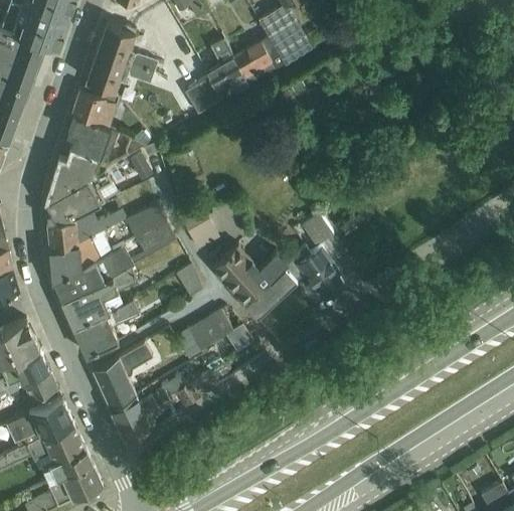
[(9,0),(5,13),(61,33),(61,31),(65,21),(72,0),(9,0)]
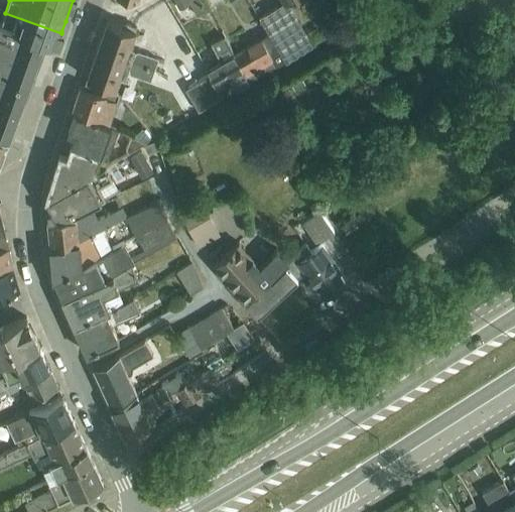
[(203,0),(171,0),(179,12),(190,6),(197,18),(210,11),(203,0)]
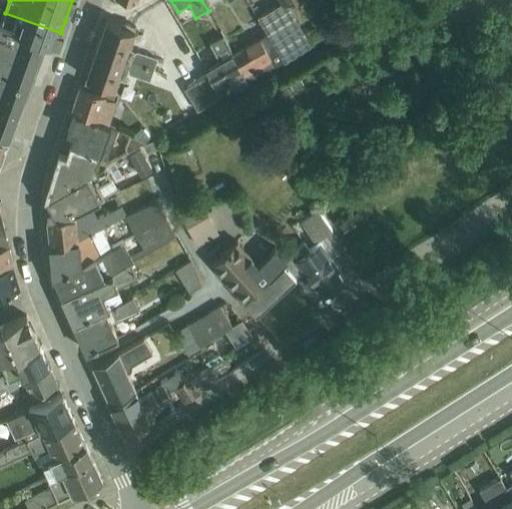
[(201,0),(208,11),(225,1),(224,0),(201,0)]
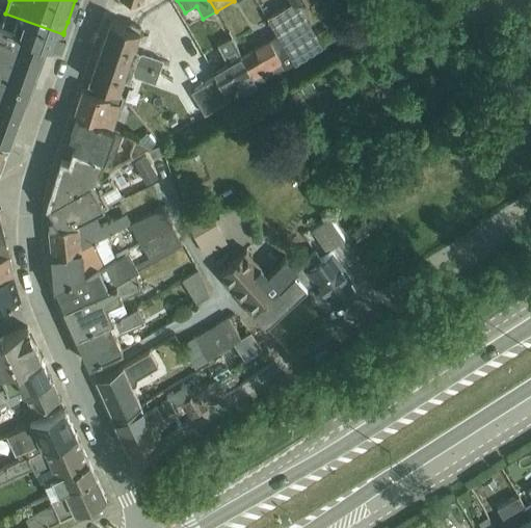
[(294,4),(285,8),(299,32),(308,27),(294,4)]
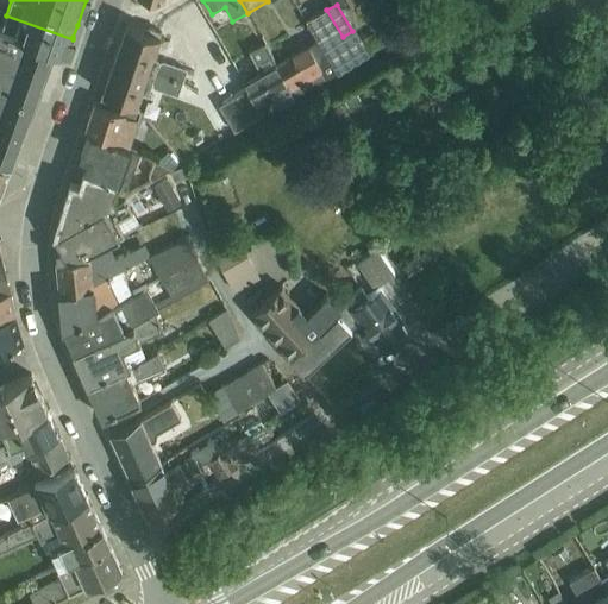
[(326,10),(305,23),(323,50),(338,74),(367,56),(352,31),(343,37),(326,10)]
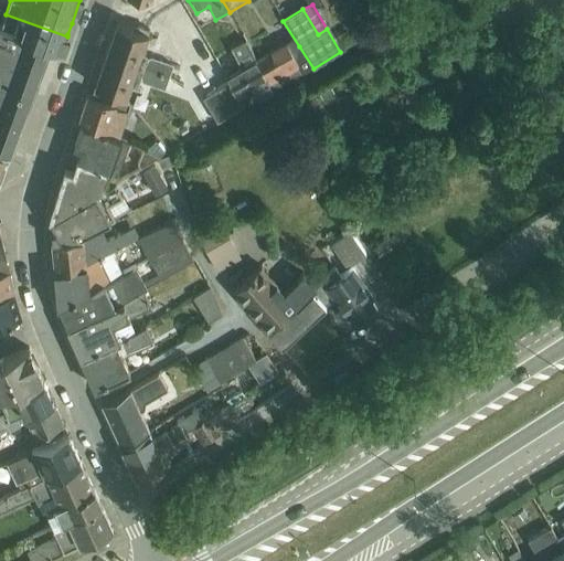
[(6,14),(1,27),(60,48),(60,49),(62,50),(63,50),(67,36),(6,14)]
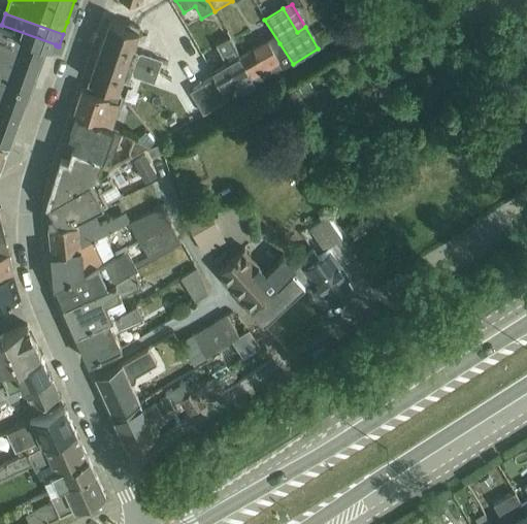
[(105,34),(98,54),(158,73),(162,62),(140,55),(137,56),(137,58),(135,57),(137,50),(133,48),(139,30),(127,26),(123,28),(108,23),(105,34)]
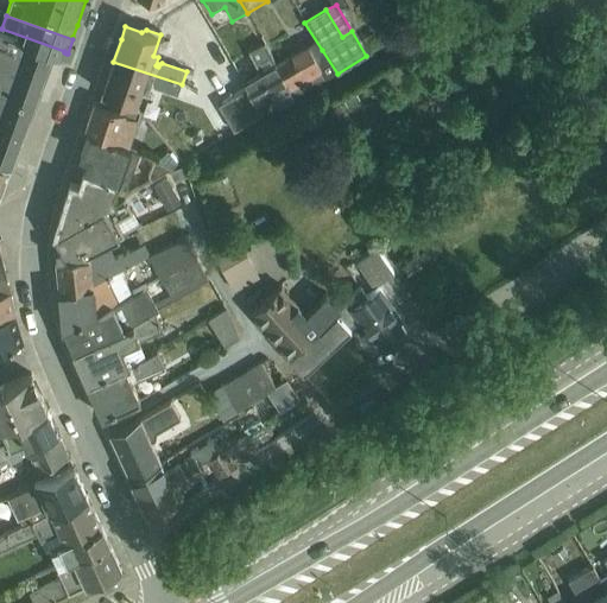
[(1,29),(0,32),(52,50),(67,55),(68,54),(67,54),(64,52),(64,51),(1,29)]
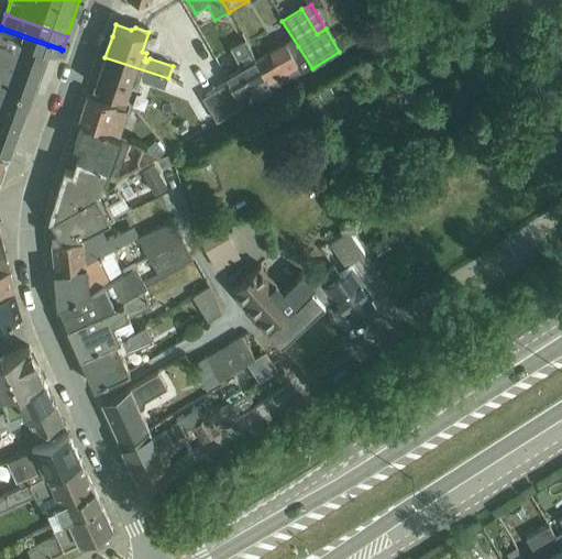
[(0,84),(31,96),(48,46),(0,30),(0,84)]
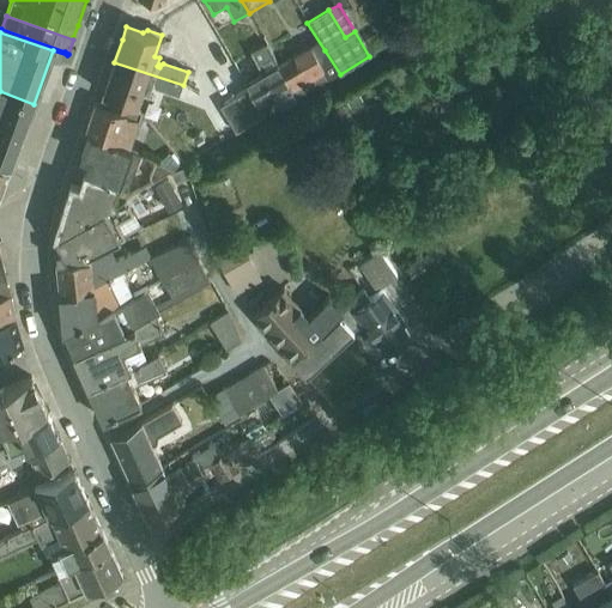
[(261,74),(244,84),(248,91),(259,108),(276,98),(282,108),(296,99),(277,66),(266,46),(249,53),(261,74)]
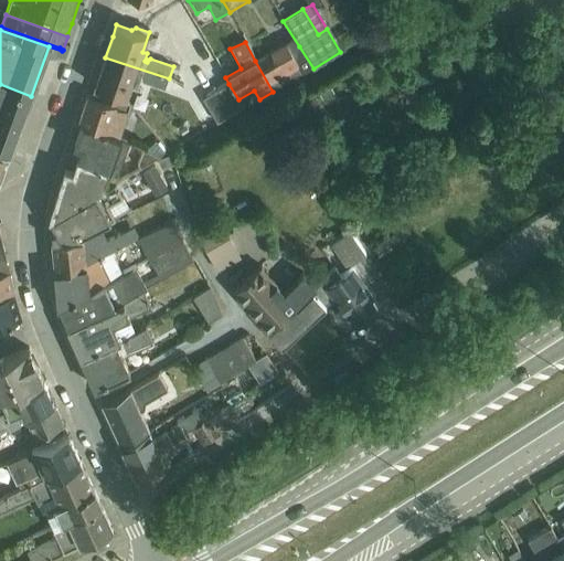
[(285,43),(255,61),(273,92),(314,69),(299,46),(289,52),(285,43)]
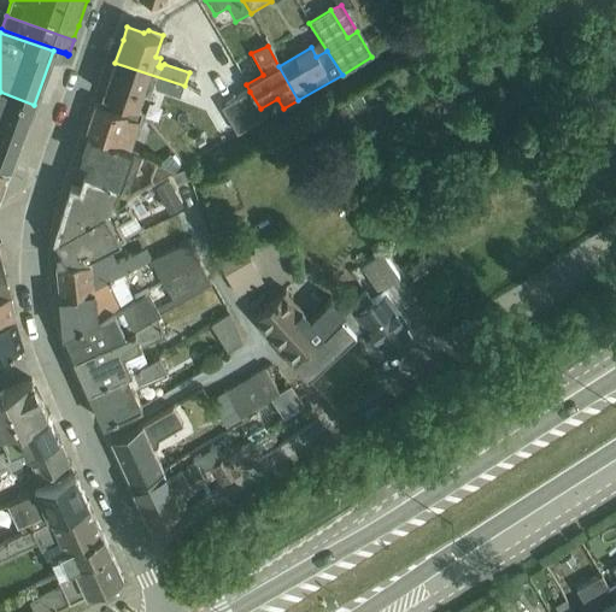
[(115,63),(103,98),(136,110),(142,92),(147,94),(151,84),(154,86),(153,88),(154,90),(180,99),(185,86),(115,63)]
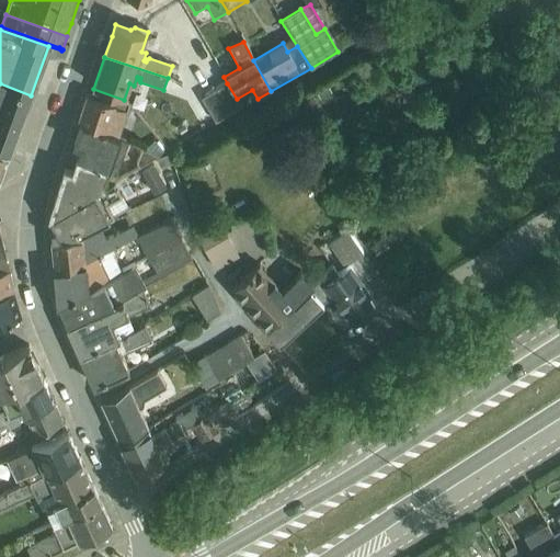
[(0,149),(9,154),(31,95),(0,83),(0,149)]
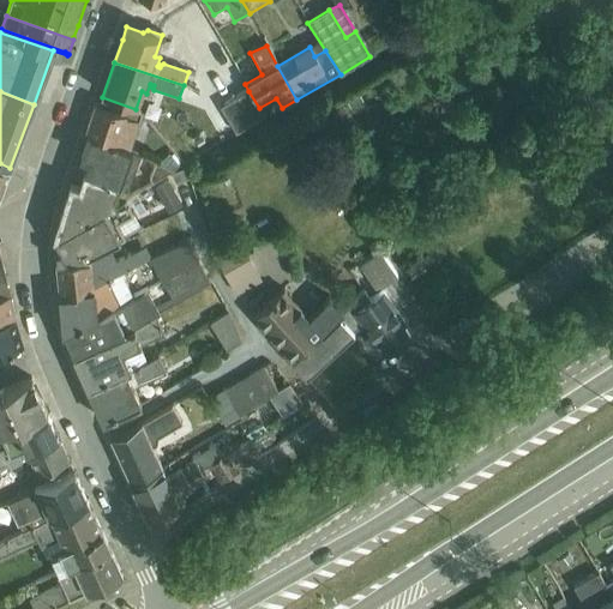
[(248,91),(235,100),(251,126),(265,118),(259,108),(248,91)]
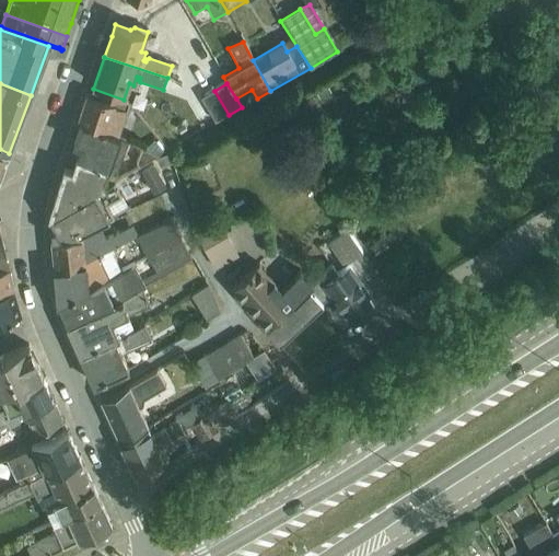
[(85,97),(77,125),(80,126),(118,139),(129,106),(124,100),(93,89),(90,100),(85,97)]
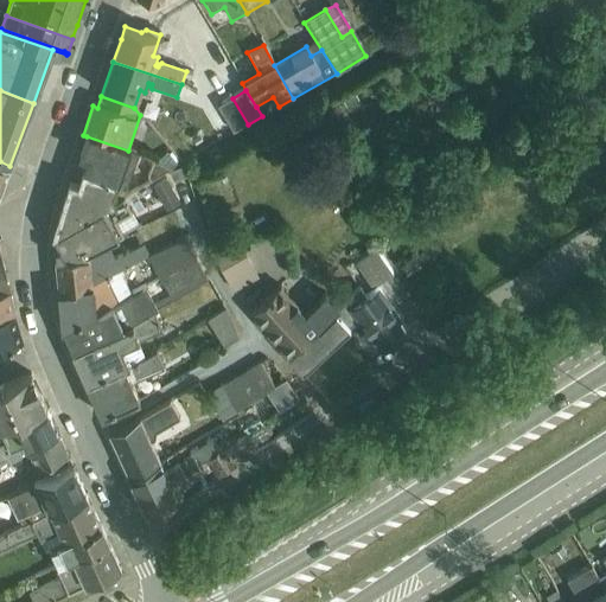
[(233,98),(217,107),(233,134),(248,125),(233,98)]
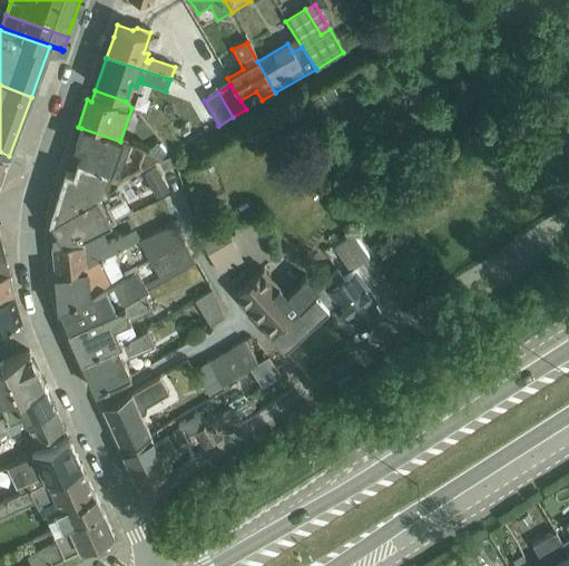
[(81,128),(75,148),(84,150),(79,164),(118,181),(130,146),(120,142),(81,128)]
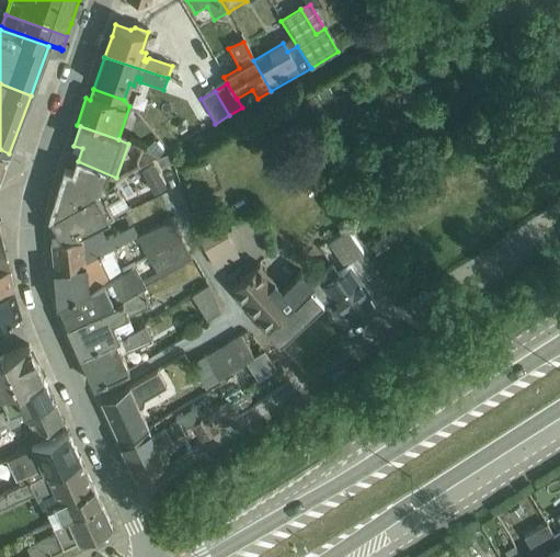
[(0,179),(9,154),(0,149),(0,179)]
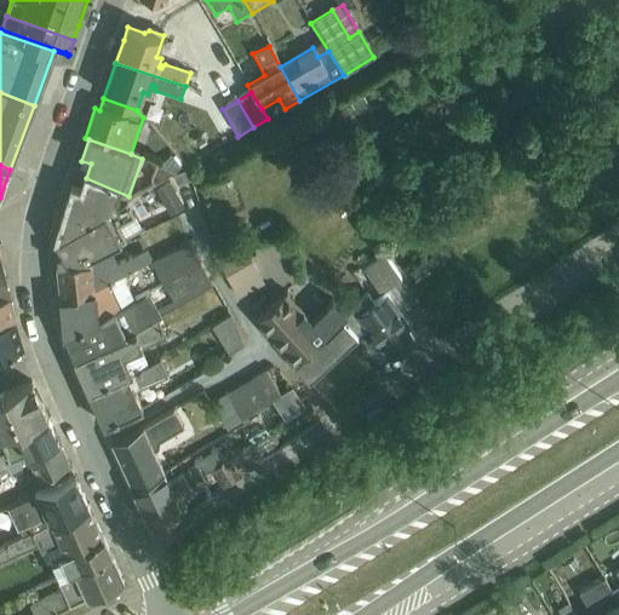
[(156,165),(150,183),(153,187),(176,173),(156,165)]
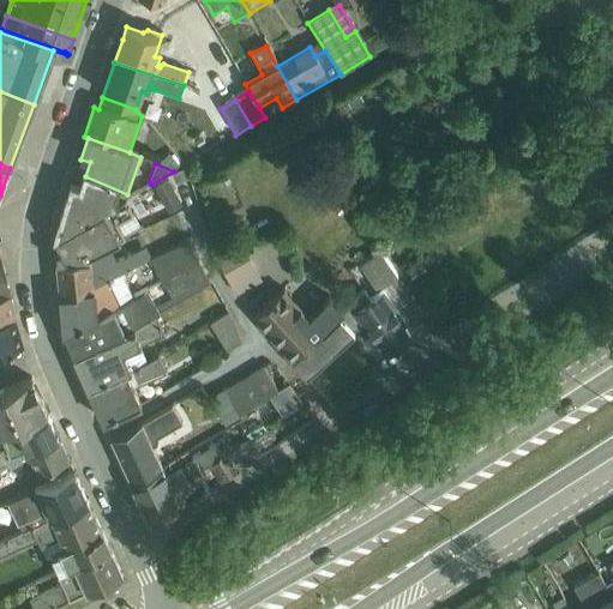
[(65,205),(53,241),(98,216),(124,200),(126,199),(127,194),(85,176),(84,180),(82,186),(80,191),(71,187),(65,205)]
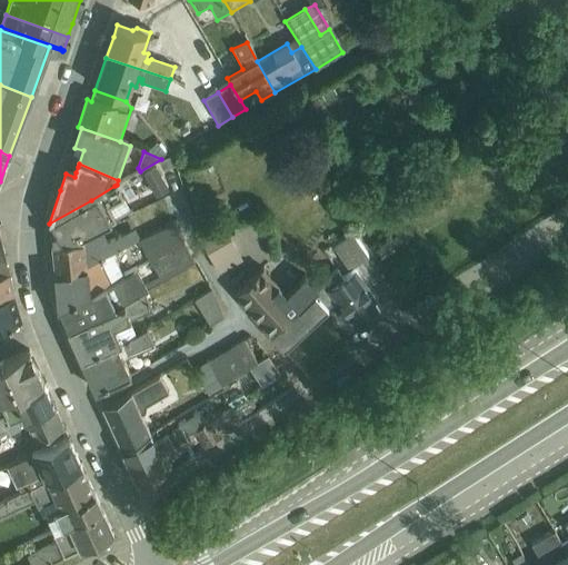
[(156,170),(142,177),(156,200),(168,192),(156,170)]
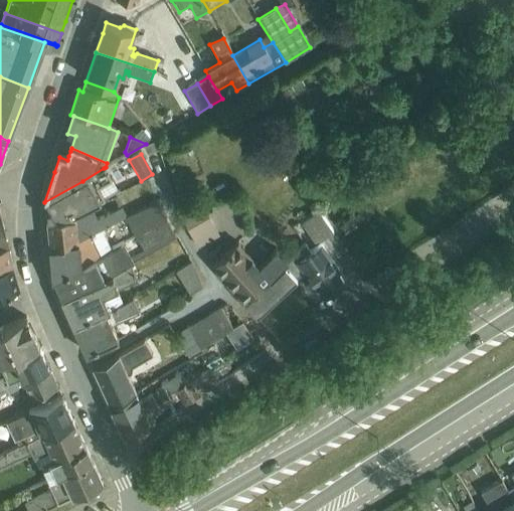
[(82,181),(44,202),(50,212),(46,213),(46,222),(75,218),(75,217),(75,215),(101,203),(100,201),(118,192),(104,168),(82,181)]
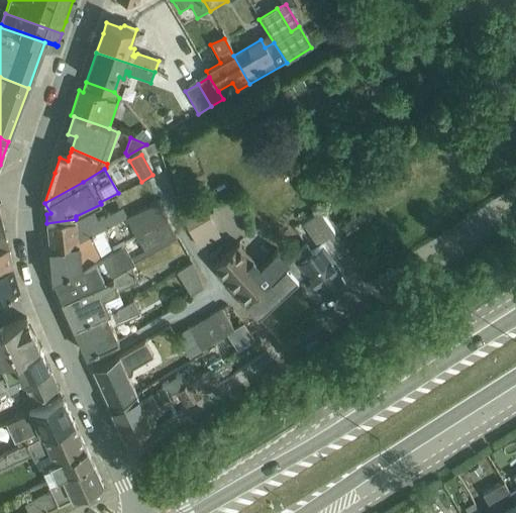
[(159,203),(126,218),(135,239),(167,221),(159,203)]
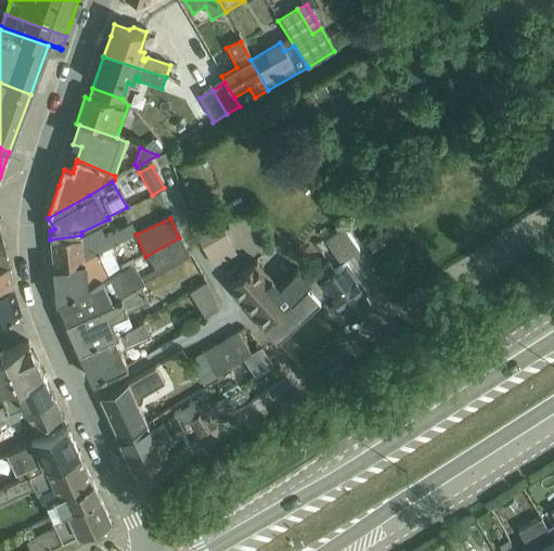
[(398,225),(368,243),(373,254),(385,245),(383,242),(402,230),(398,225)]
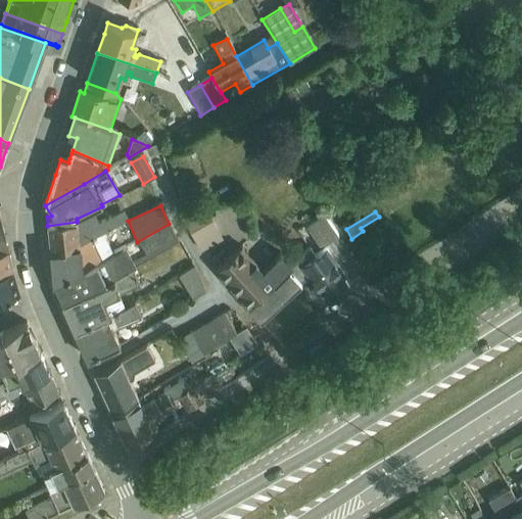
[(77,222),(47,226),(49,238),(50,253),(64,252),(64,249),(81,247),(103,235),(114,228),(121,225),(127,221),(123,213),(98,224),(93,213),(77,221),(77,222)]
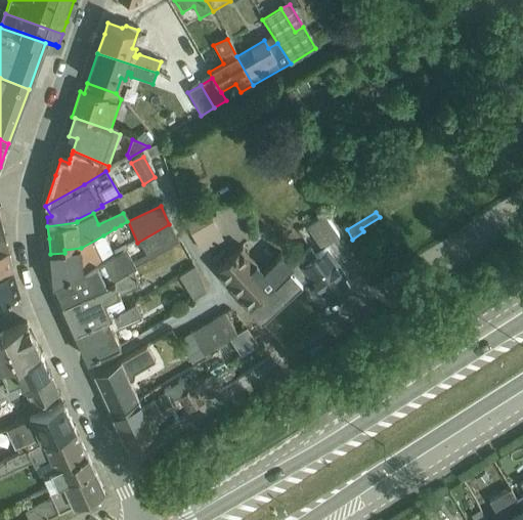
[(207,213),(185,225),(190,233),(200,252),(222,240),(207,213)]
